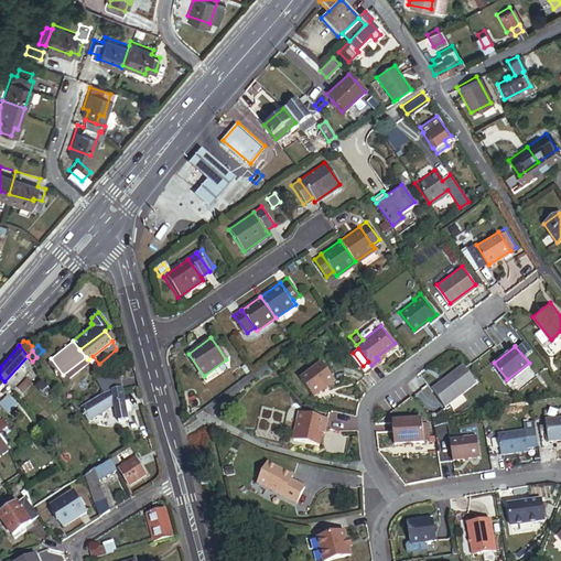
[(99,364),(93,356),(88,359),(94,367),(99,364)]
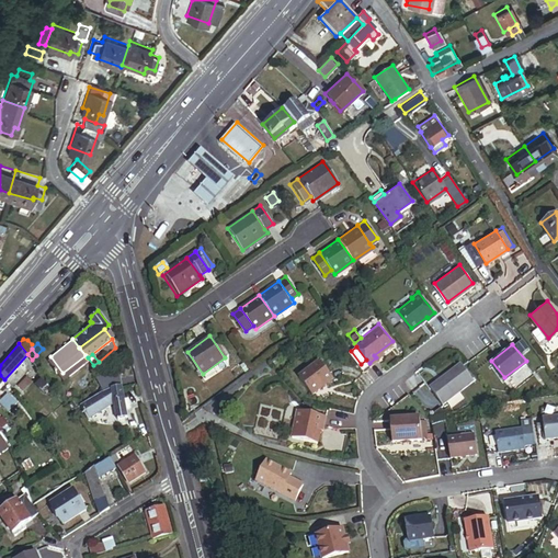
[(332,376),(318,357),(297,373),(311,391),(332,376)]
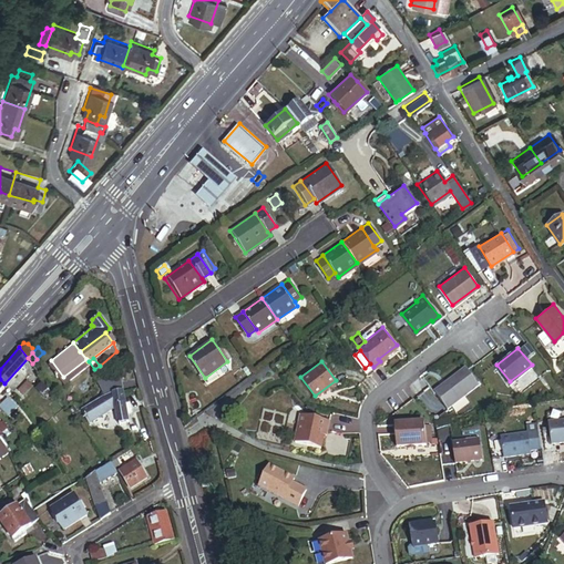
[(447,404),(477,381),(464,365),(433,388),(447,404)]
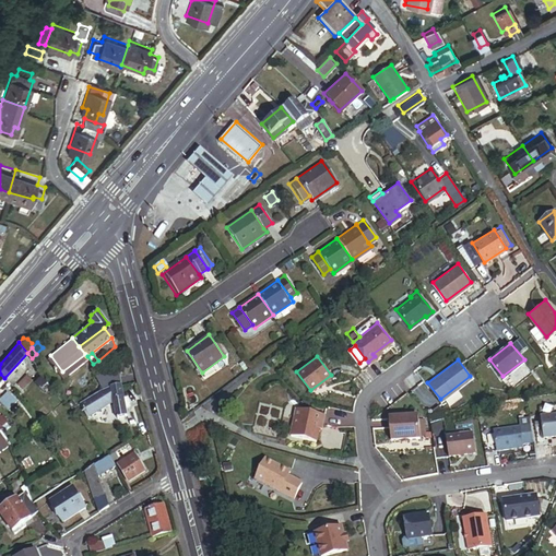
[(109,385),(120,382),(118,367),(96,375),(103,389),(109,385)]
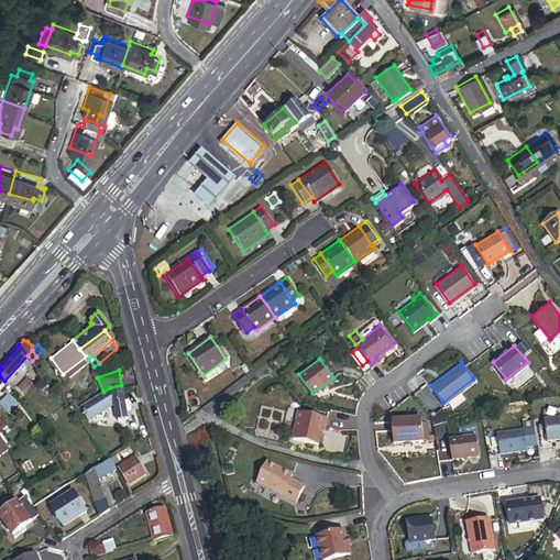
[(40,377),(33,383),(44,395),(50,390),(40,377)]
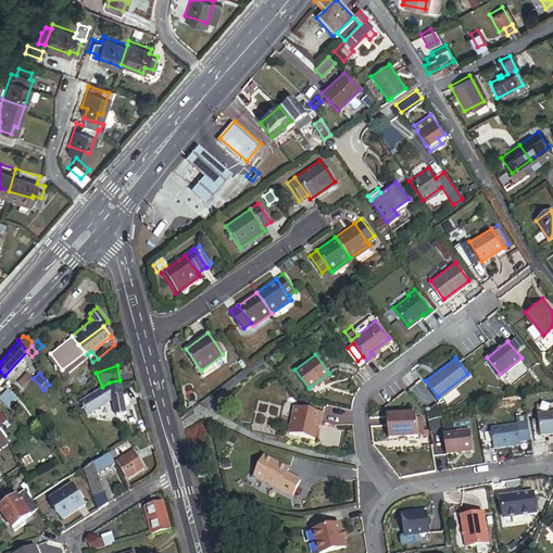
[(122,392),(120,380),(109,382),(112,398),(115,413),(126,411),(124,401),(122,392)]
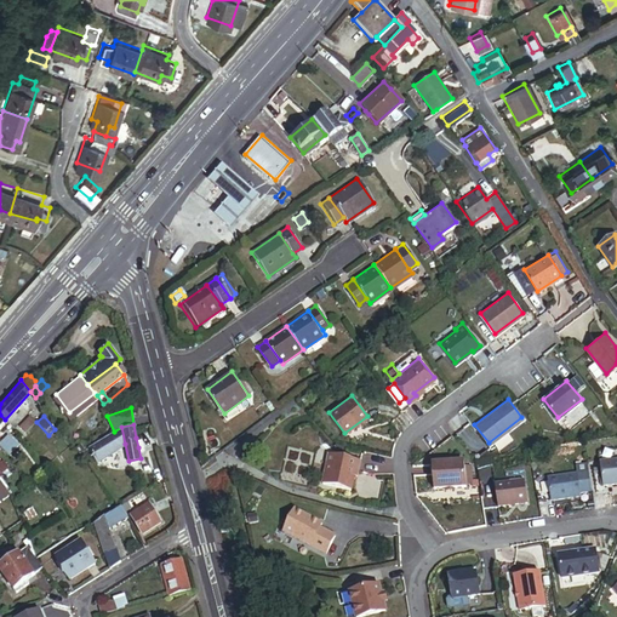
[(125,444),(121,427),(114,432),(89,446),(97,461),(125,444)]
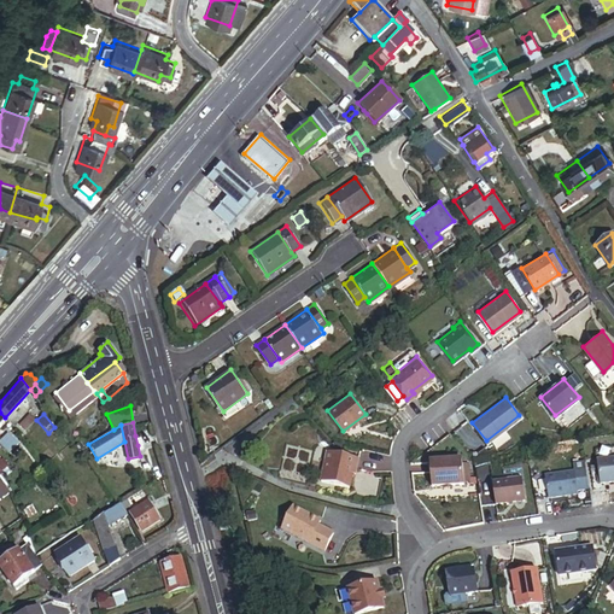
[(320,477),(348,483),(351,468),(352,463),(356,463),(357,455),(326,448),(320,477)]
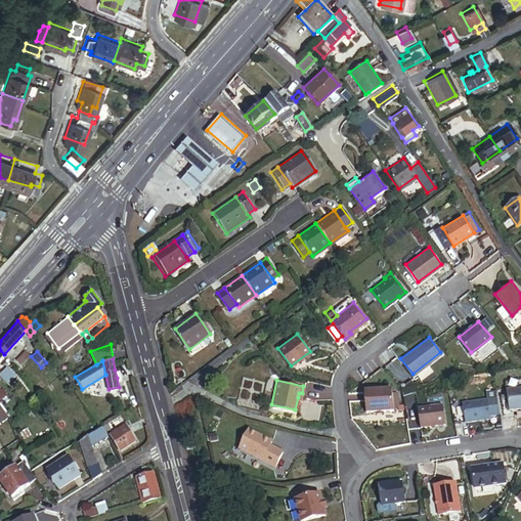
[(509,406),(520,404),(520,385),(506,387),(509,406)]
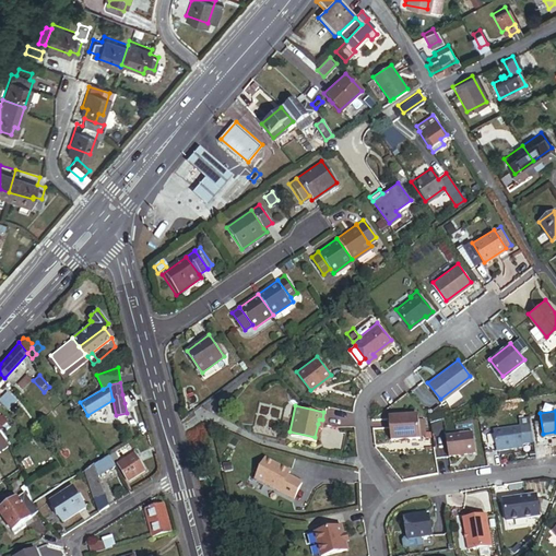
[(390,437),(418,435),(417,412),(388,414),(390,437)]
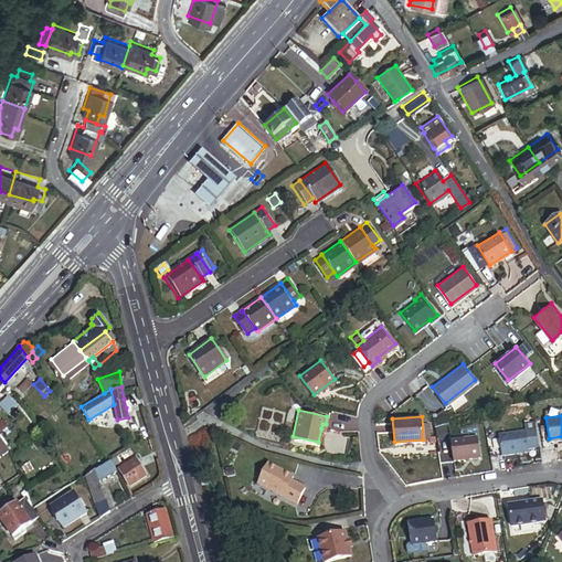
[(525,427),(497,432),(500,452),(527,447),(527,445),(537,443),(534,426),(525,428),(525,427)]
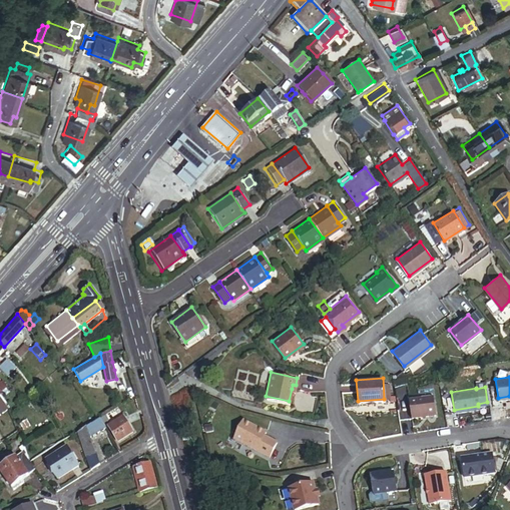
[(411,416),(435,412),(432,394),(408,397),(411,416)]
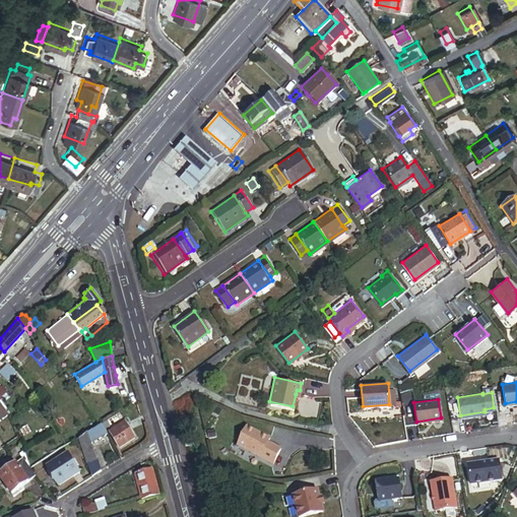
[(22,400),(12,406),(16,412),(18,411),(19,411),(24,408),(26,406),(22,400)]
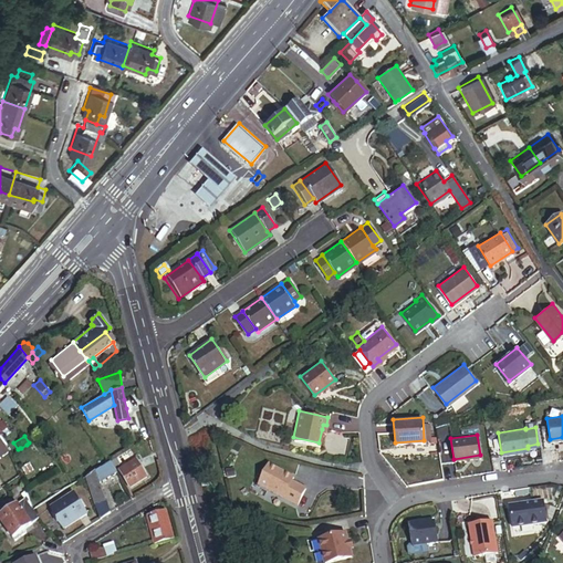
[(144,476),(133,459),(117,469),(127,486),(144,476)]
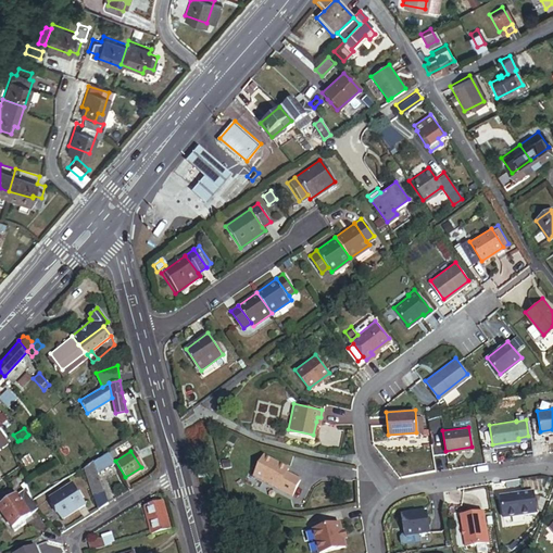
[(105,453),(82,468),(82,469),(90,494),(96,508),(96,507),(105,502),(101,491),(96,475),(113,465),(107,454),(105,453)]
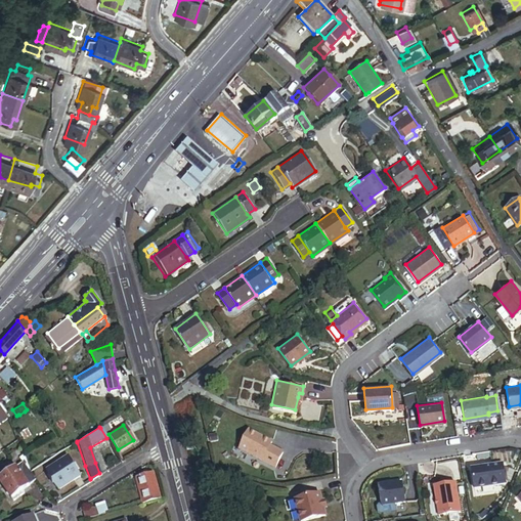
[(246,429),(236,447),(272,465),(280,450),(267,444),(269,440),(246,429)]
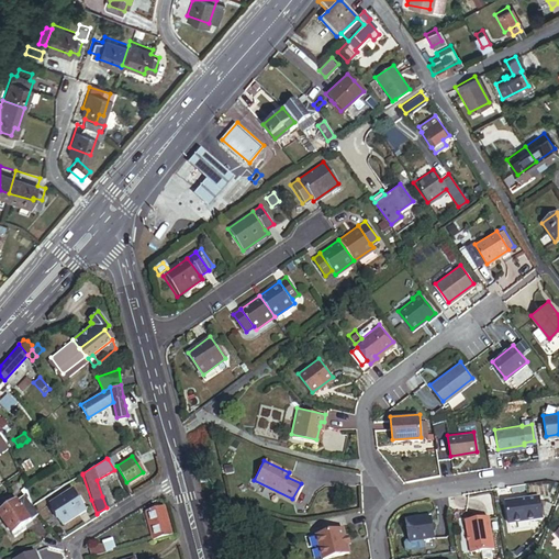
[(82,507),(70,488),(47,502),(60,522),(82,507)]
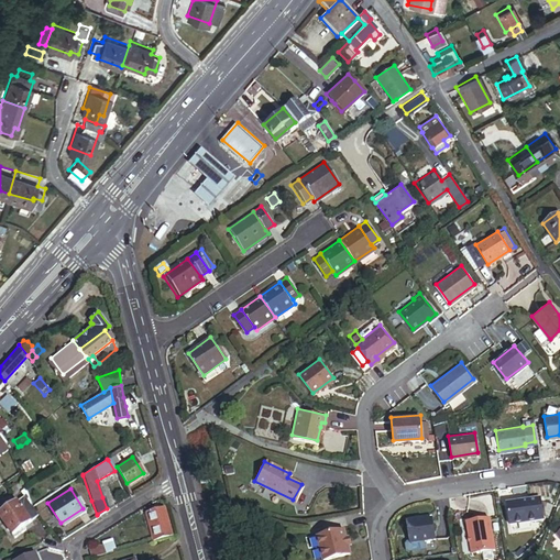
[(508,520),(542,515),(539,494),(505,500),(508,520)]
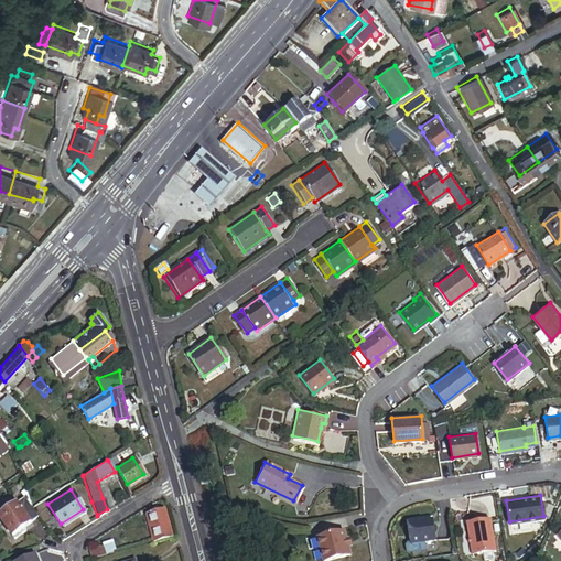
[(0,521),(9,535),(21,527),(35,516),(22,496),(14,502),(0,511),(0,521)]
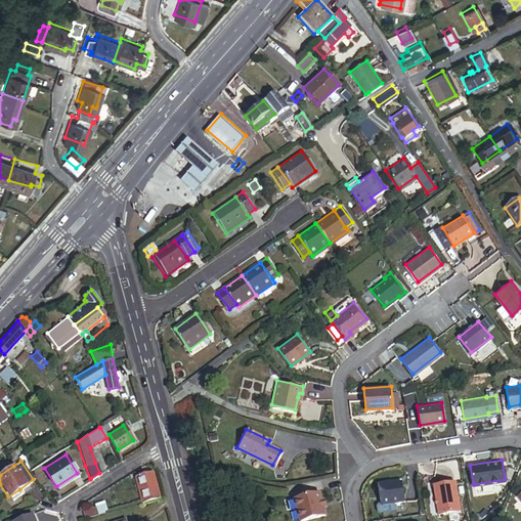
[(140,502),(158,497),(150,471),(133,475),(140,502)]
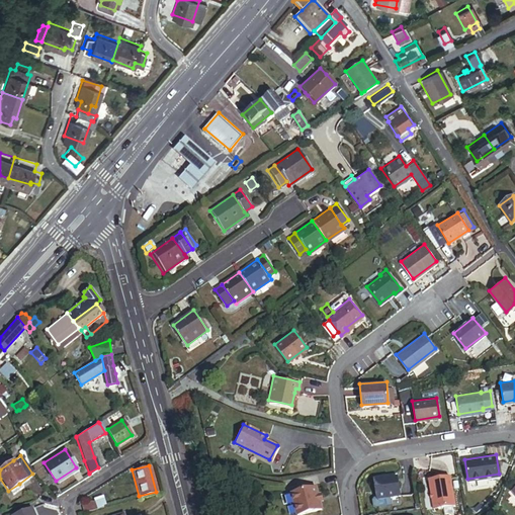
[(429,477),(433,506),(453,502),(448,474),(429,477)]
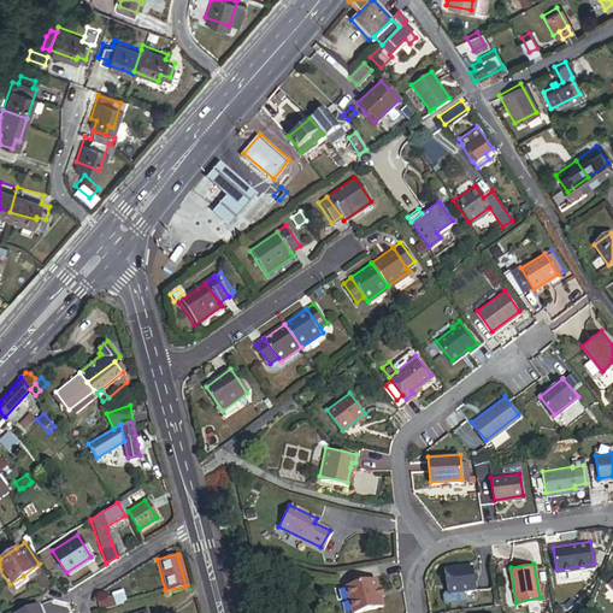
[(448,589),(476,584),(472,565),(444,570),(448,589)]
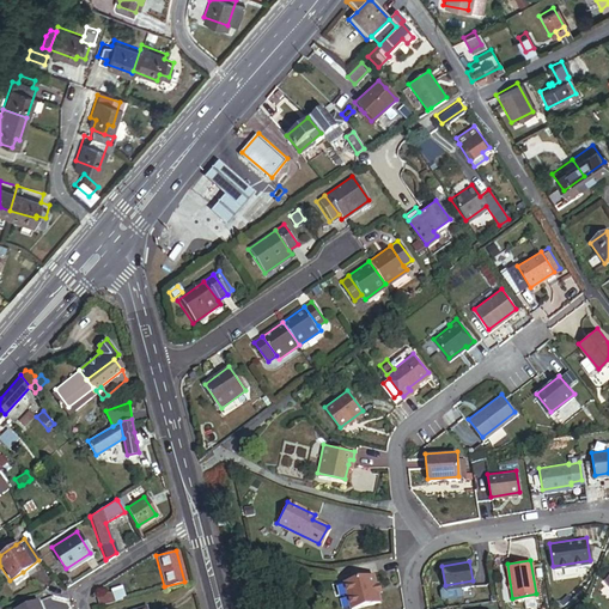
[(25,574),(23,572),(10,580),(12,584),(25,574)]
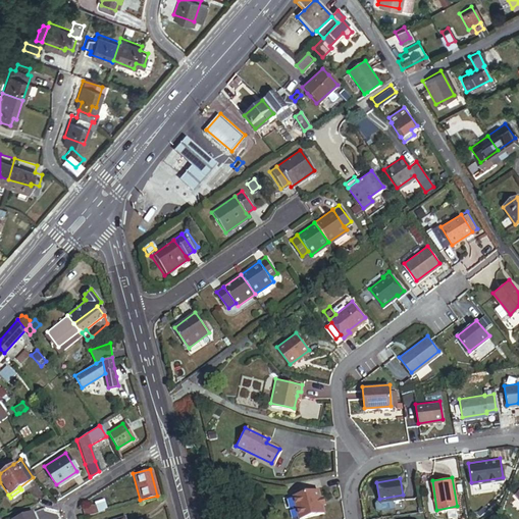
[(292,497),(297,518),(321,512),(316,490),(292,497)]
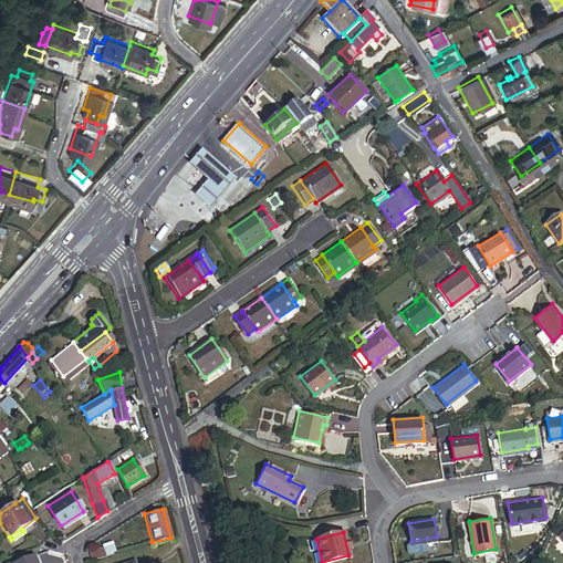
[(316,539),(309,541),(313,562),(318,562),(322,562),(316,539)]
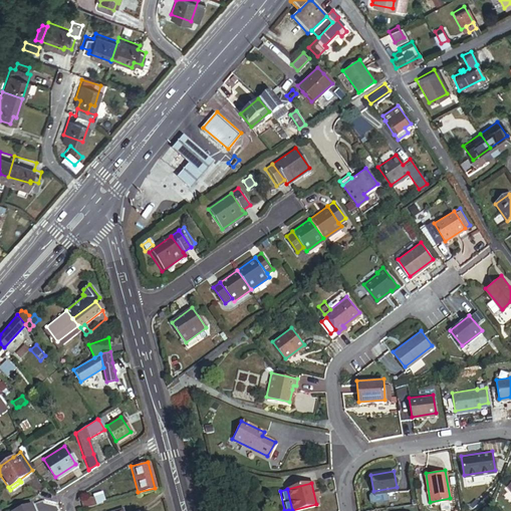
[(95,504),(100,502),(100,501),(103,500),(100,492),(98,492),(98,491),(92,492),(93,495),(78,499),(80,508),(95,504)]
